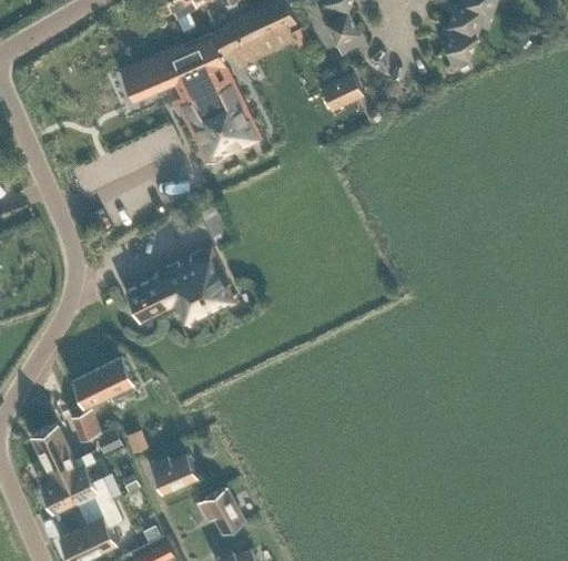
[(220,0),(224,10),(244,0),(153,0),(162,17),(172,11),(176,22),(220,0)]
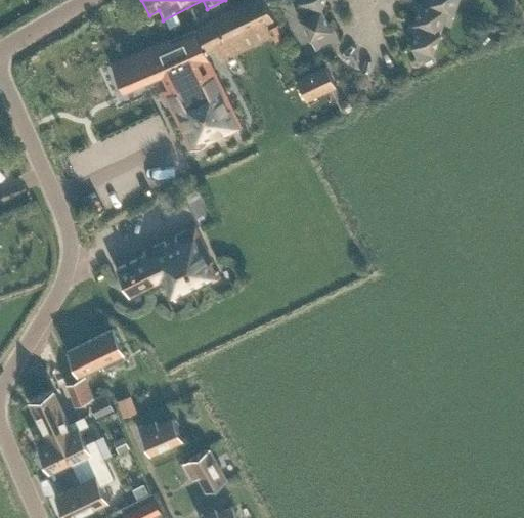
[(192,32),(160,48),(172,74),(177,72),(183,85),(187,83),(189,86),(195,83),(194,80),(213,72),(206,57),(273,25),(261,0),(256,0),(192,32)]
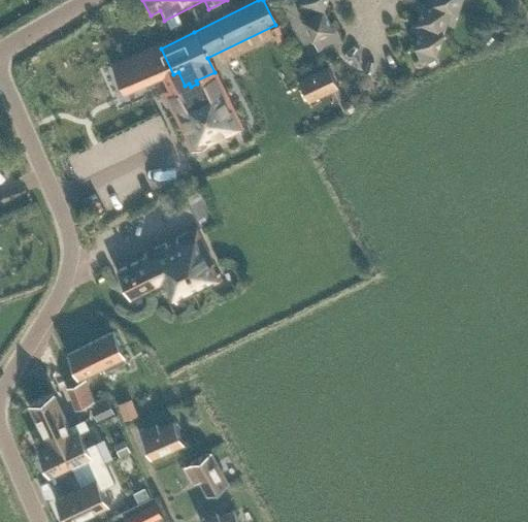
[(297,0),(297,3),(308,7),(323,12),(327,0),(328,0),(333,2),(339,3),(339,0),(297,0)]
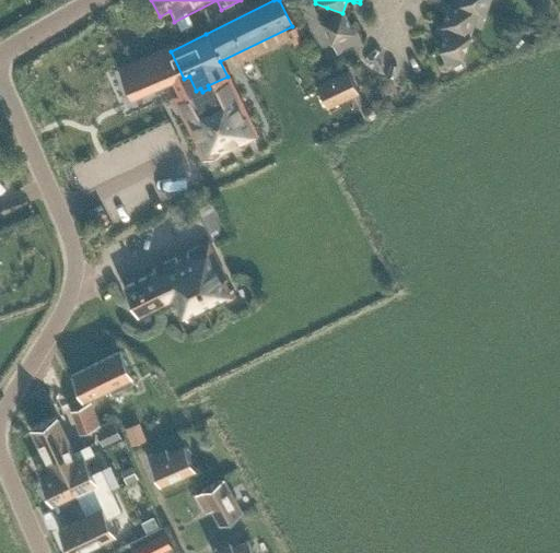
[(444,0),(444,3),(478,15),(485,18),(491,0),(444,0)]
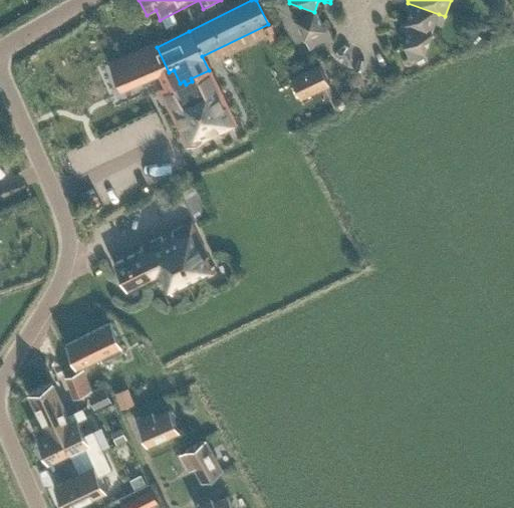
[(406,26),(432,35),(439,14),(408,3),(405,11),(411,13),(406,26)]
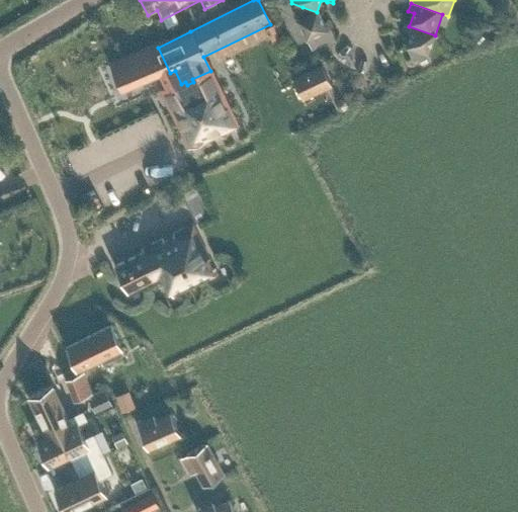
[(317,12),(303,7),(297,22),(307,43),(332,30),(329,22),(323,25),(317,12)]
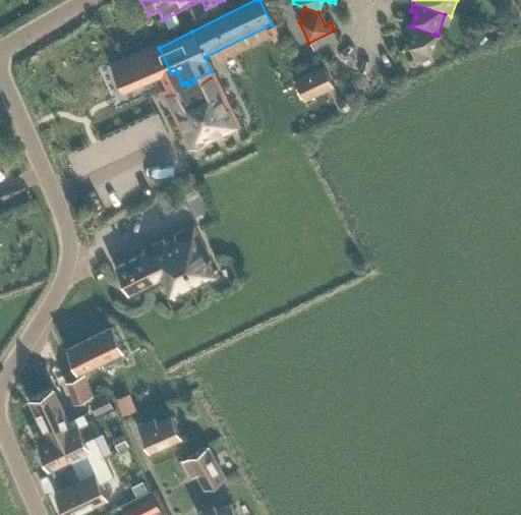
[(430,57),(438,36),(411,26),(408,35),(413,37),(409,50),(416,64),(430,57)]
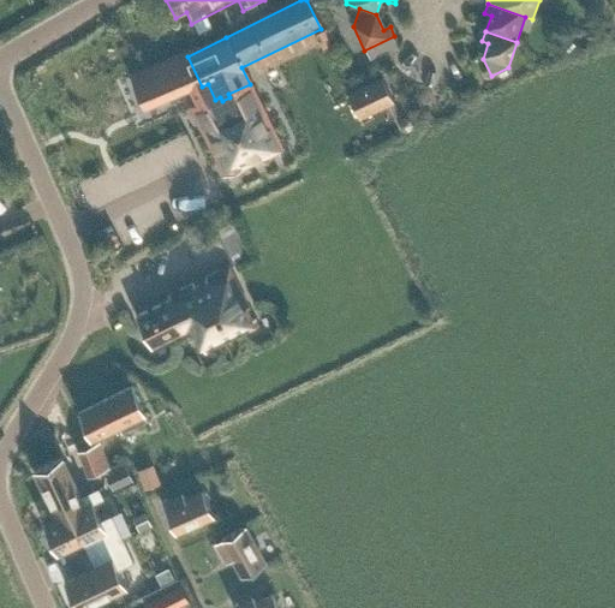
[(324,55),(338,48),(330,33),(316,40),(324,55)]
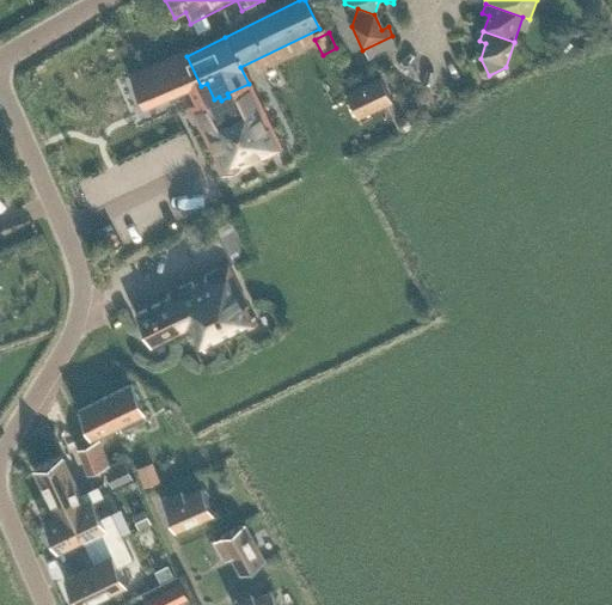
[(214,99),(190,111),(224,179),(282,152),(249,84),(227,93),(228,97),(221,101),(219,97),(214,99)]
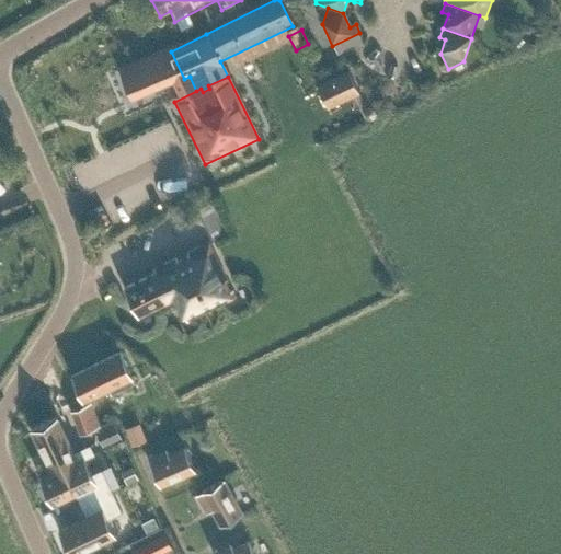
[(347,77),(318,90),(328,112),(357,97),(347,77)]
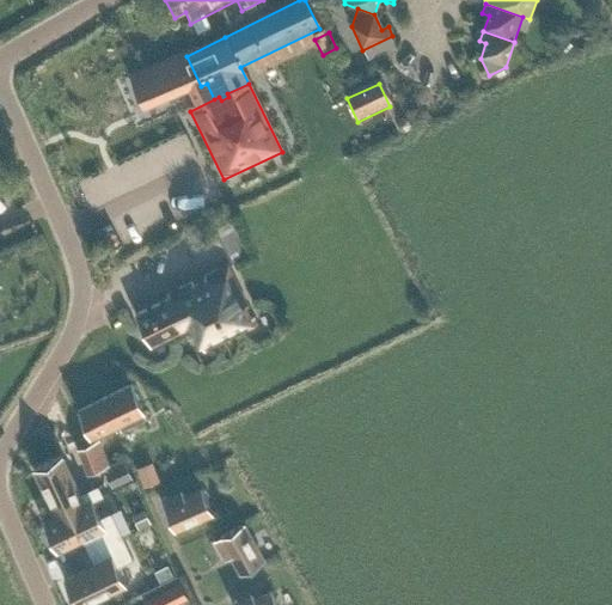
[(195,336),(204,354),(257,329),(254,322),(251,324),(245,312),(249,311),(228,269),(204,281),(207,285),(195,291),(193,287),(167,299),(170,304),(136,319),(151,350),(185,334),(188,340),(195,336)]
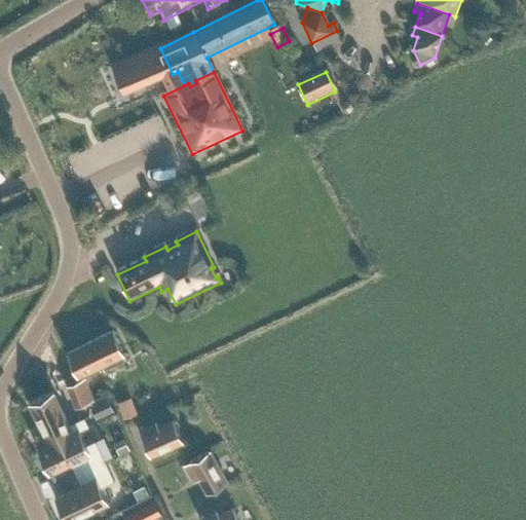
[(113,336),(69,357),(79,379),(103,368),(105,372),(125,363),(113,336)]
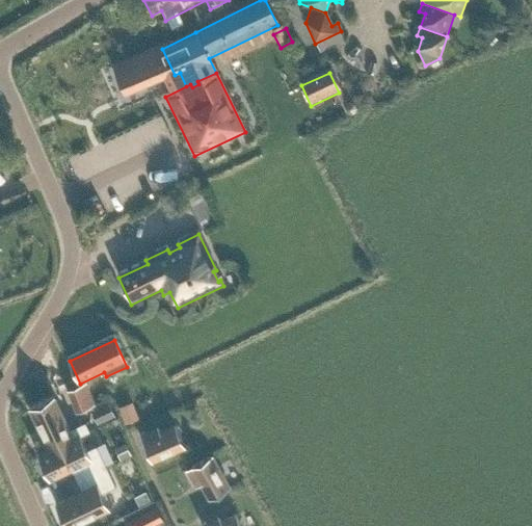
[(89,412),(81,389),(67,394),(76,417),(89,412)]
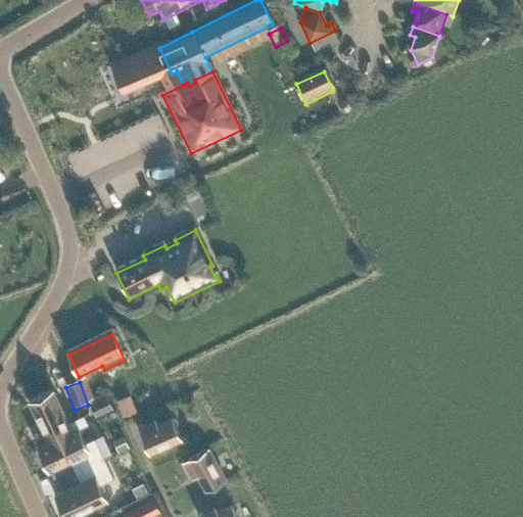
[(54,393),(30,405),(49,445),(49,447),(80,432),(89,428),(85,419),(69,426),(54,393)]
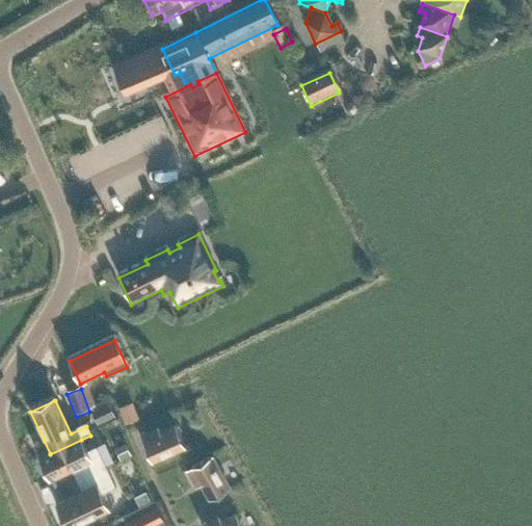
[(132,408),(118,412),(126,428),(139,423),(132,408)]
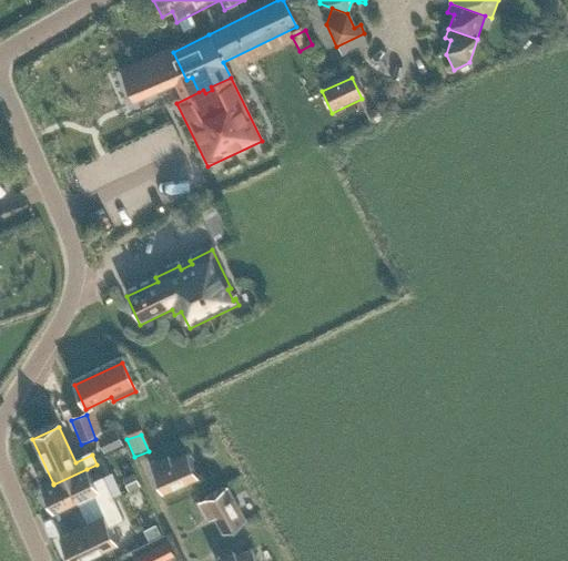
[(117,436),(99,444),(105,456),(122,448),(117,436)]
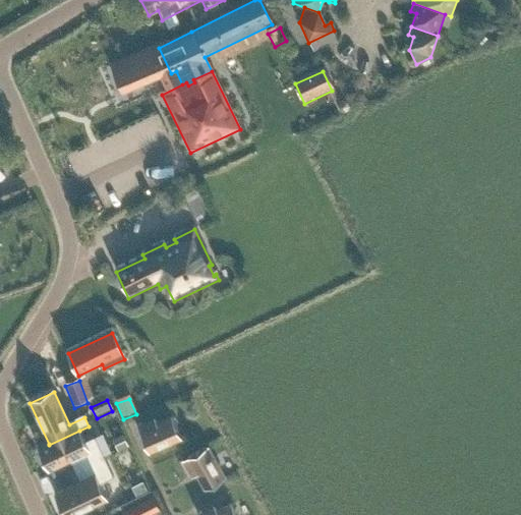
[(149,456),(181,442),(172,420),(157,427),(155,422),(137,430),(149,456)]
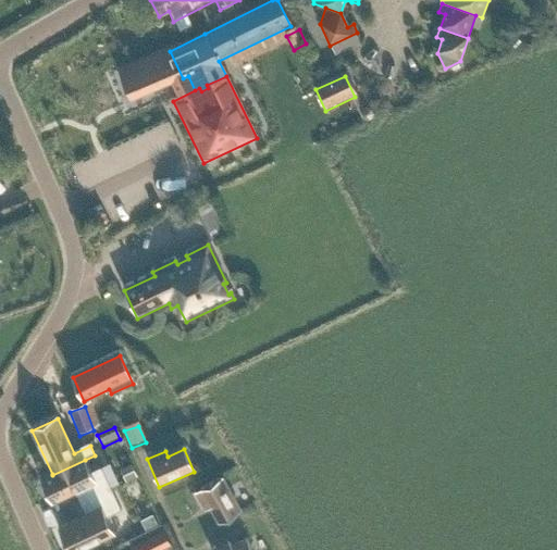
[(52,474),(40,479),(52,505),(76,495),(82,507),(112,492),(108,483),(102,471),(93,475),(85,460),(52,475),(52,474)]
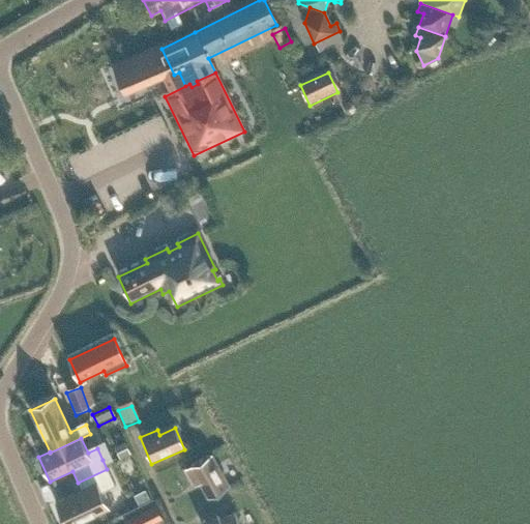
[(104,445),(97,448),(102,460),(109,457),(104,445)]
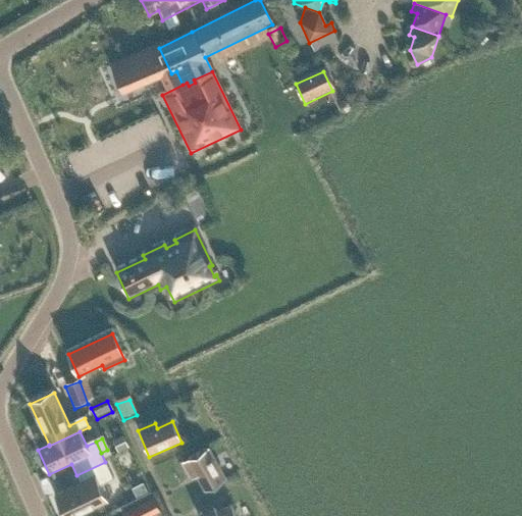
[(123,439),(114,443),(119,455),(128,450),(123,439)]
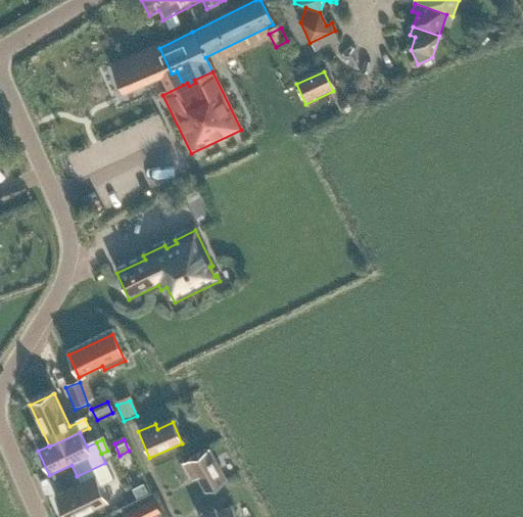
[(206,495),(226,483),(208,453),(184,466),(193,482),(198,480),(206,495)]
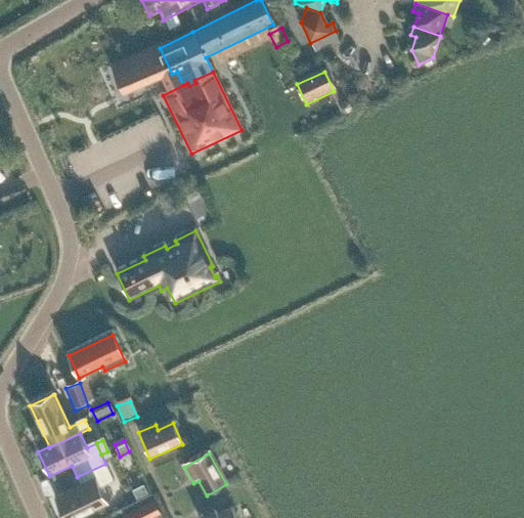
[(82,488),(55,501),(62,517),(80,517),(107,505),(101,489),(115,483),(105,464),(77,477),(82,488)]
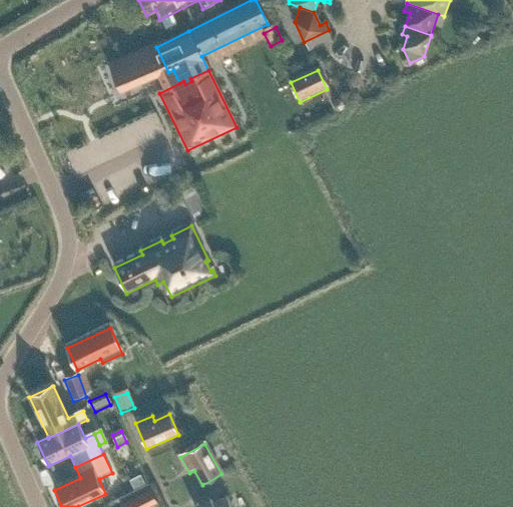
[(140,478),(130,484),(134,491),(144,486),(140,478)]
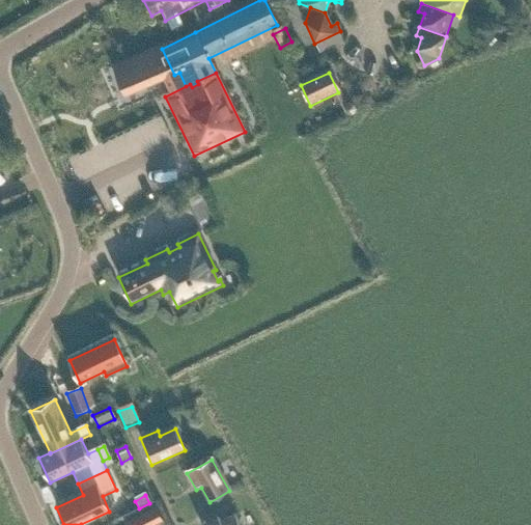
[(162,524),(154,508),(126,523),(127,524),(162,524)]
